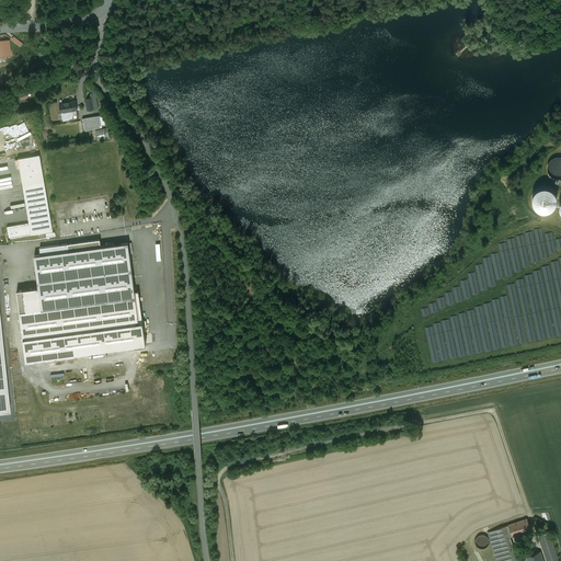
[(0,56),(11,55),(10,41),(0,42),(0,56)]
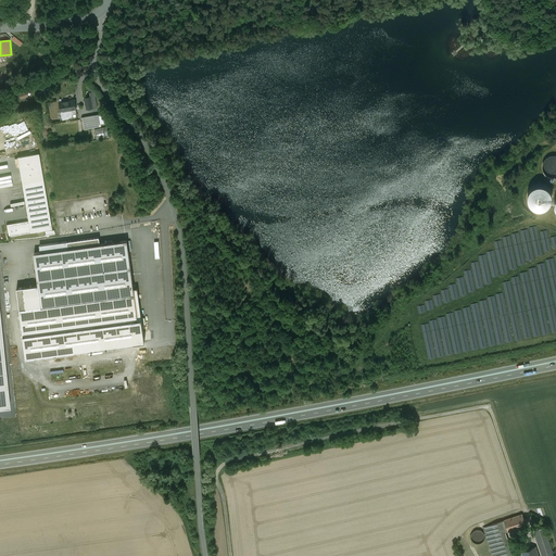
[(90,97),(85,98),(87,110),(97,108),(95,92),(89,92),(90,97)]
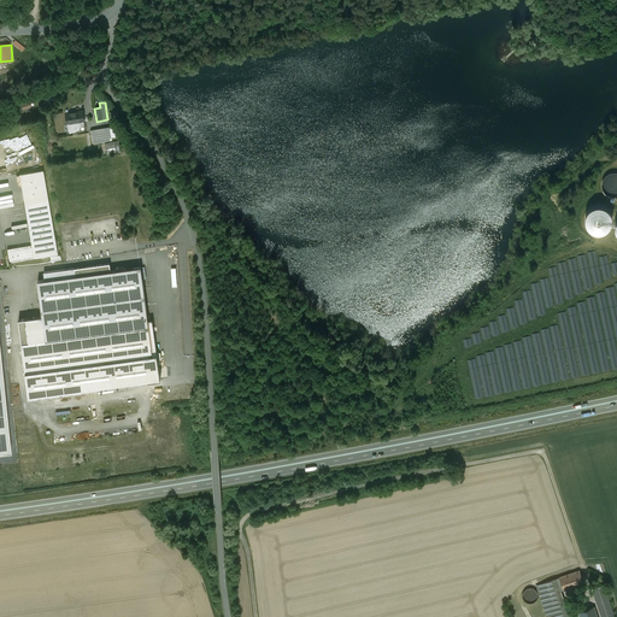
[(82,111),(66,113),(69,133),(76,131),(75,123),(83,122),(84,122),(82,111)]
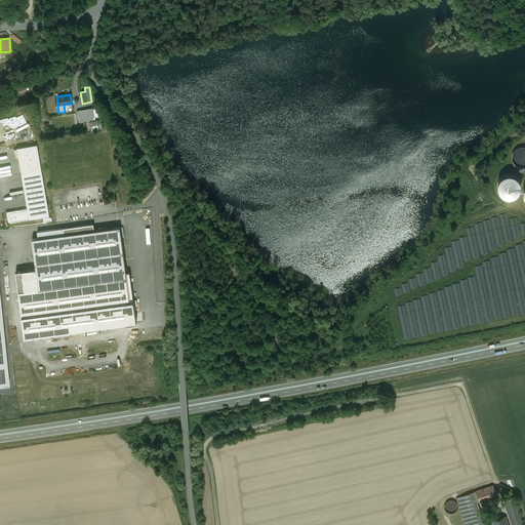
[(93,108),(78,111),(80,122),(95,119),(93,108)]
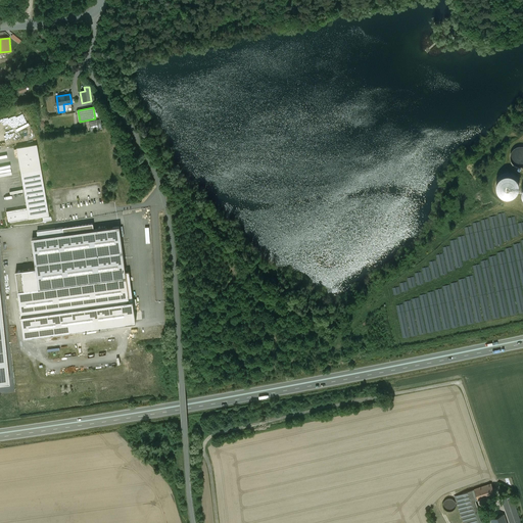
[(101,120),(89,122),(91,131),(102,129),(101,120)]
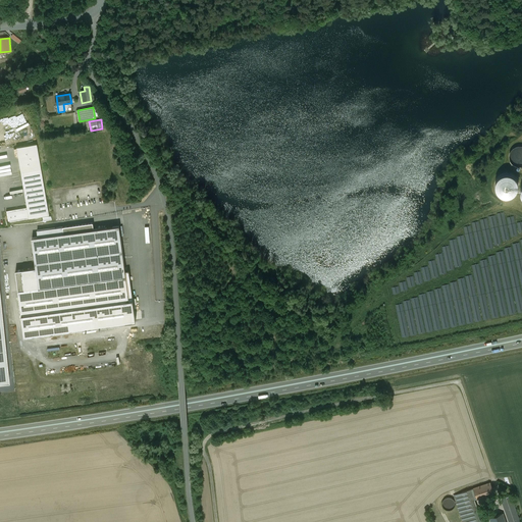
[(27,207),(29,218),(49,214),(37,144),(16,148),(27,207)]
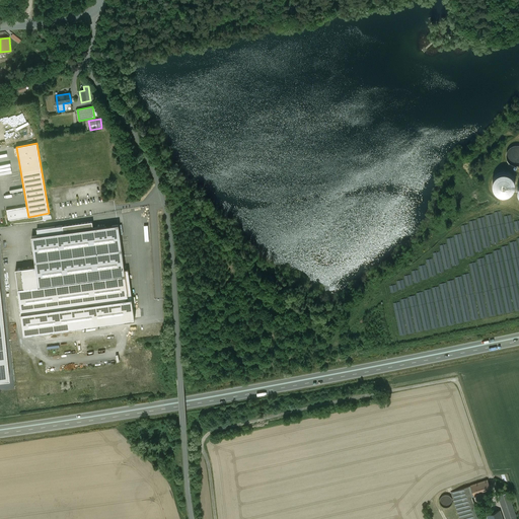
[(511,164),(514,165),(517,165),(518,165),(518,145),(514,145),(511,147),(509,149),(507,152),(506,155),(507,158),(509,161),(511,164)]
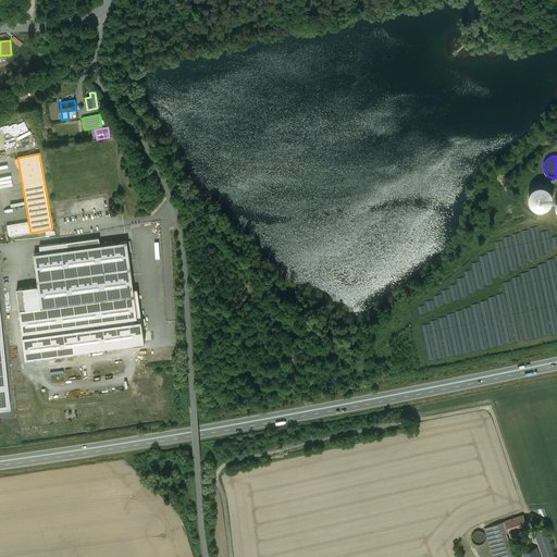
[(531,206),(534,209),(539,210),(542,210),(546,209),(549,207),(552,202),(553,199),(553,195),(551,192),(548,188),(544,186),(541,186),(536,186),(533,188),(530,190),(529,195),(528,198),(529,202),(531,206)]
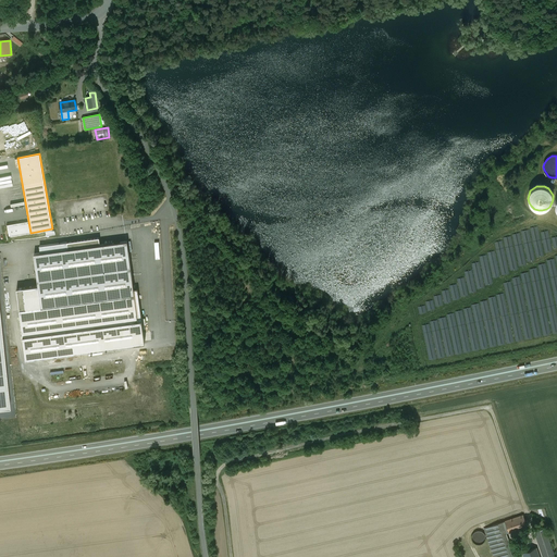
[(67,232),(65,212),(59,213),(62,233),(67,232)]
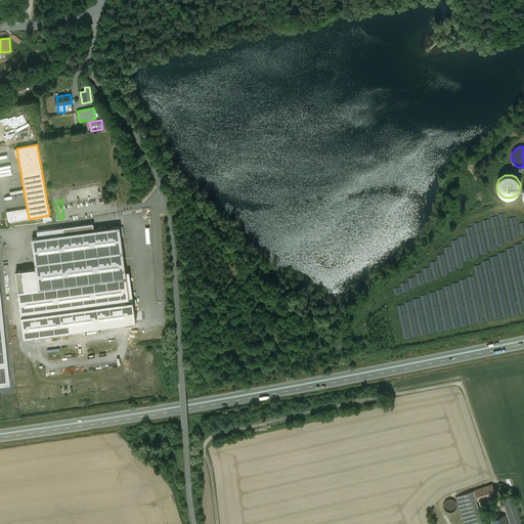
[(8,222),(29,219),(27,208),(6,212),(8,222)]
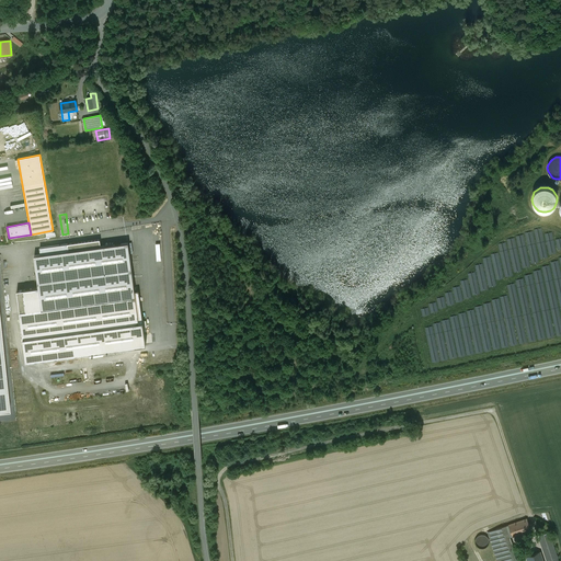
[(41,254),(34,255),(38,287),(42,310),(136,297),(128,243),(101,247),(100,240),(39,248),(41,254)]
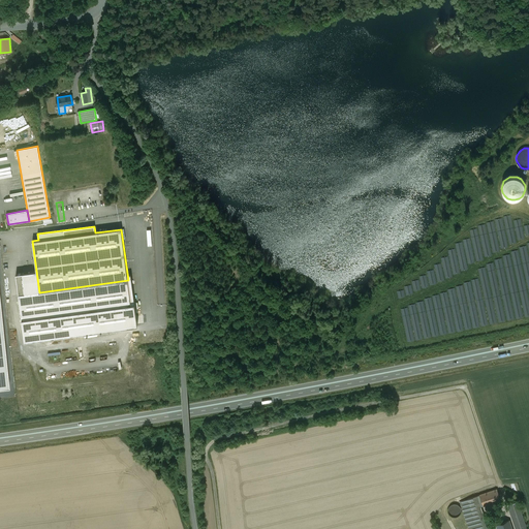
[(39,292),(36,271),(16,274),(25,340),(137,325),(134,304),(131,304),(128,280),(39,292)]
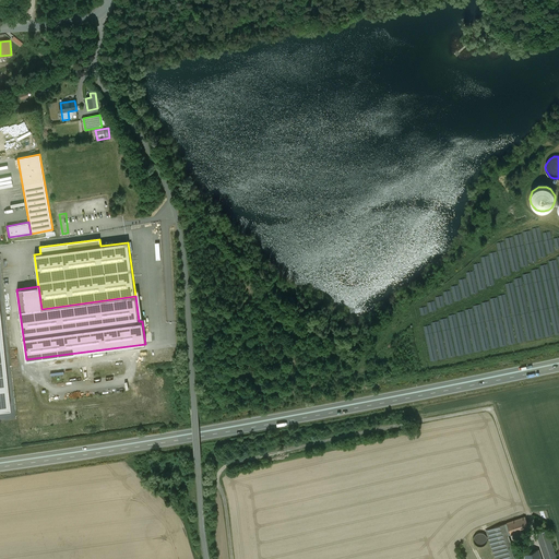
[(0,409),(10,409),(0,318),(0,409)]
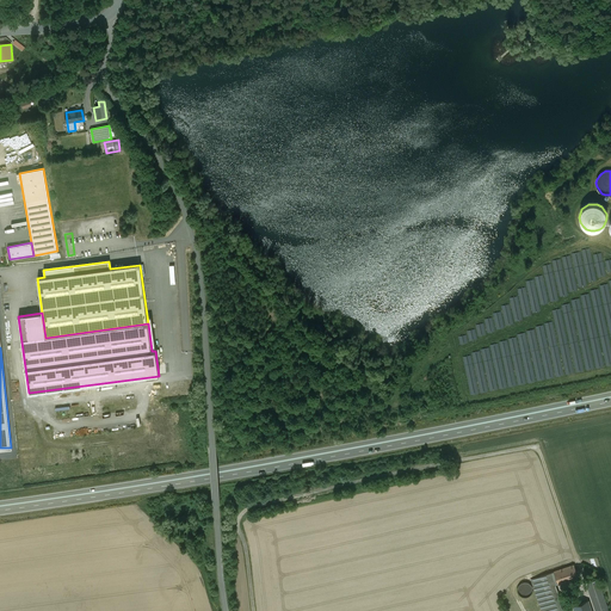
[(574,566),(554,572),(559,585),(579,578),(574,566)]
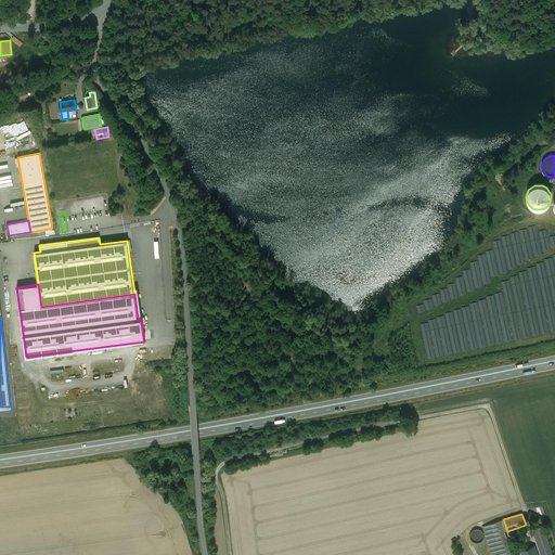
[(510,539),(507,531),(503,519),(491,524),(498,543),(505,541),(510,539)]
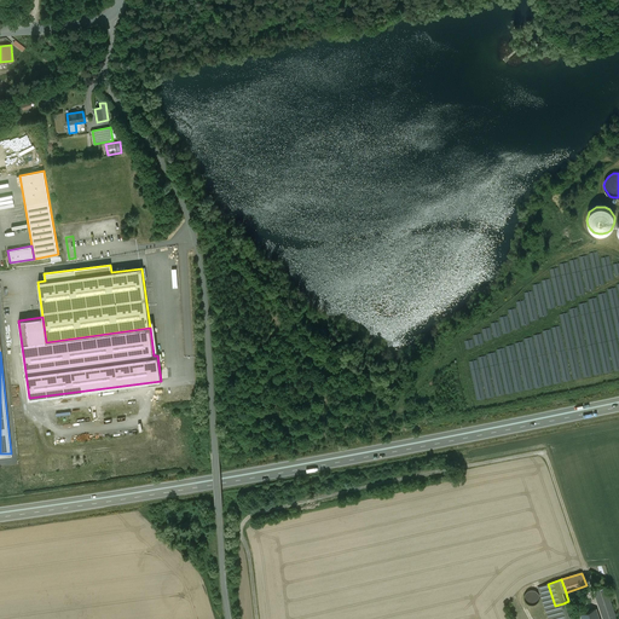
[(595,591),(603,618),(615,618),(606,588),(595,591)]
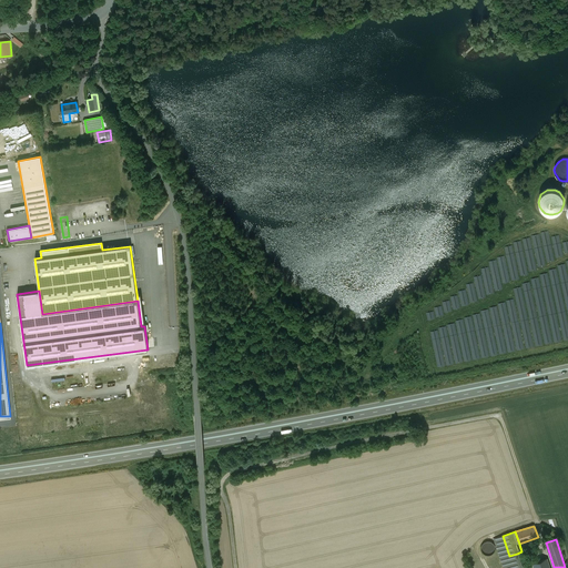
[(483,550),(484,553),(486,554),(488,555),(492,554),(494,553),(495,550),(496,548),(495,546),(494,544),(492,541),(489,541),(487,541),(485,544),(483,545),(483,547),(483,550)]
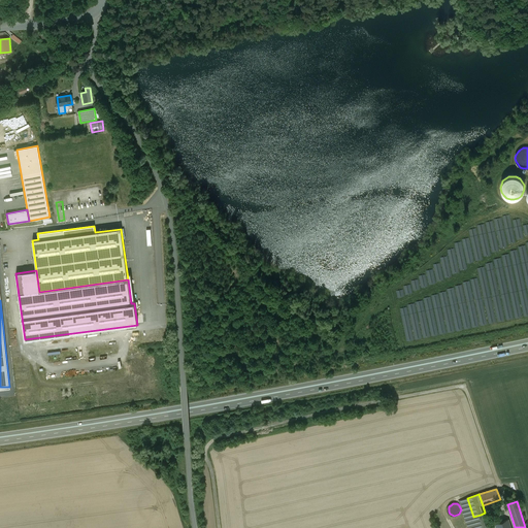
[(485,527),(483,518),(474,521),(476,527),(485,527)]
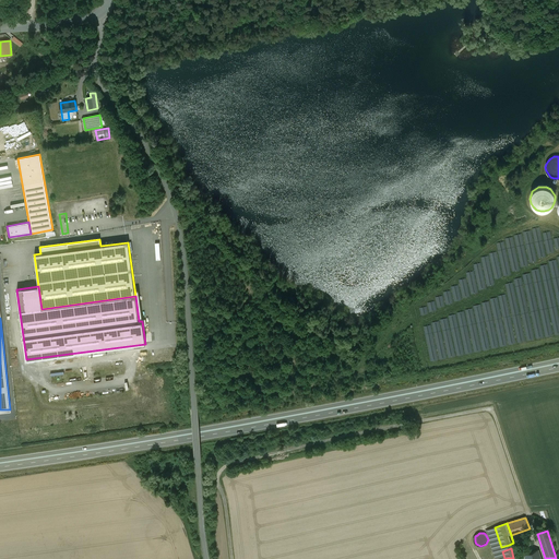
[(525,558),(542,558),(538,549),(524,555),(525,558)]
